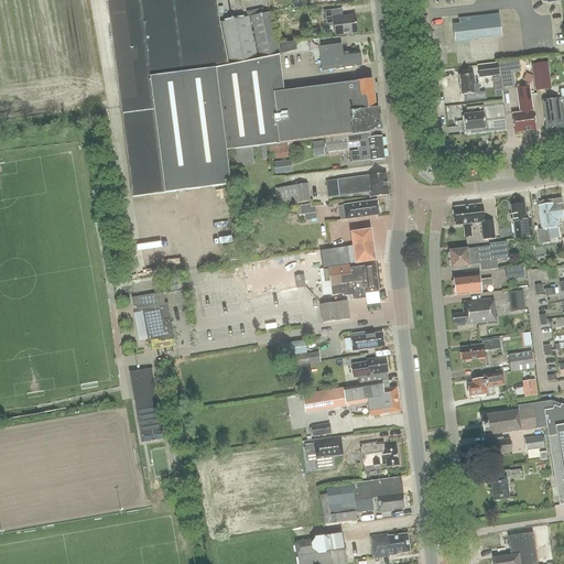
[(227,151),(252,148),(260,147),(267,145),(325,139),(357,134),(369,133),(381,131),(379,109),(376,109),(372,79),(284,91),(280,55),(271,12),(251,17),(259,58),(257,60),(249,17),(219,23),(216,0),(107,0),(132,197),(230,185),(228,167),(227,151)]
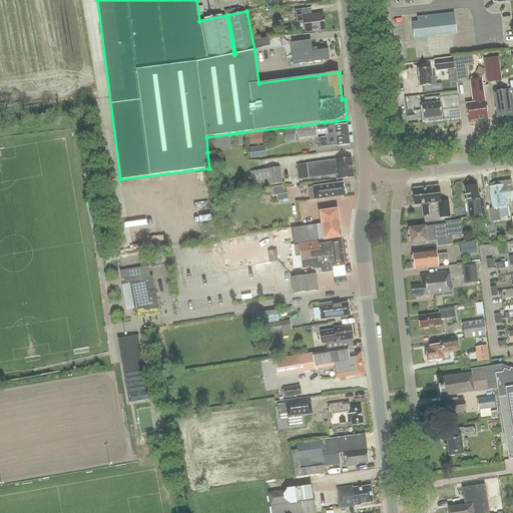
[(306,33),(326,30),(323,14),(312,15),(311,8),(295,11),(297,24),(304,23),(306,33)]
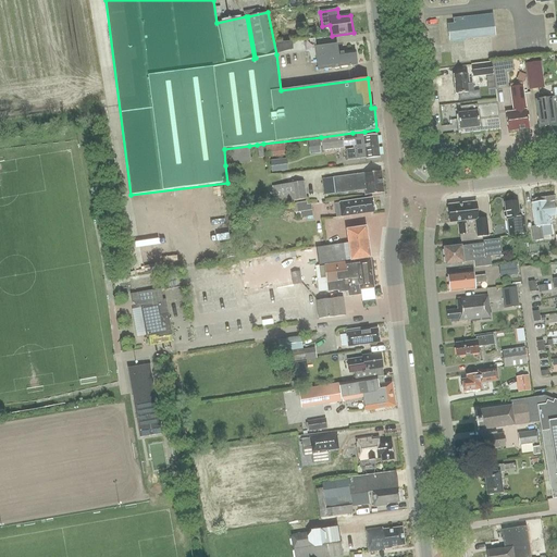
[(495,36),(494,21),(493,15),(454,20),(455,25),(448,25),(450,41),(491,36),(495,36)]
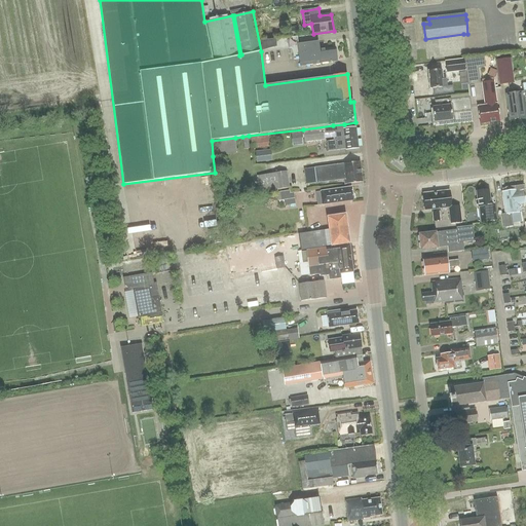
[(298,27),(286,28),(287,36),(299,34),(298,27)]
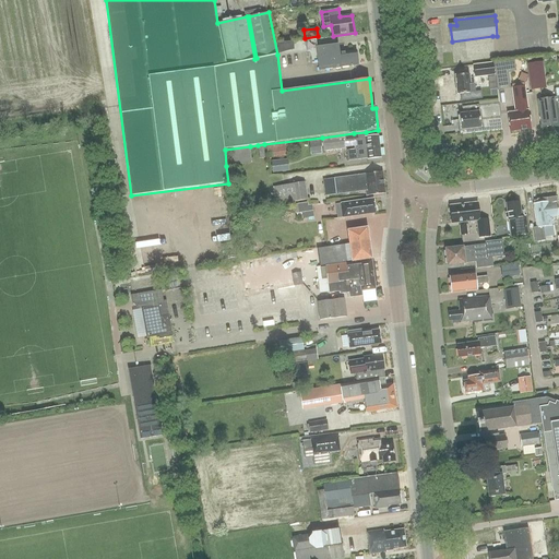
[(316,48),(318,63),(319,71),(358,66),(356,51),(340,54),(339,45),(337,45),(336,37),(317,39),(318,47),(316,48)]
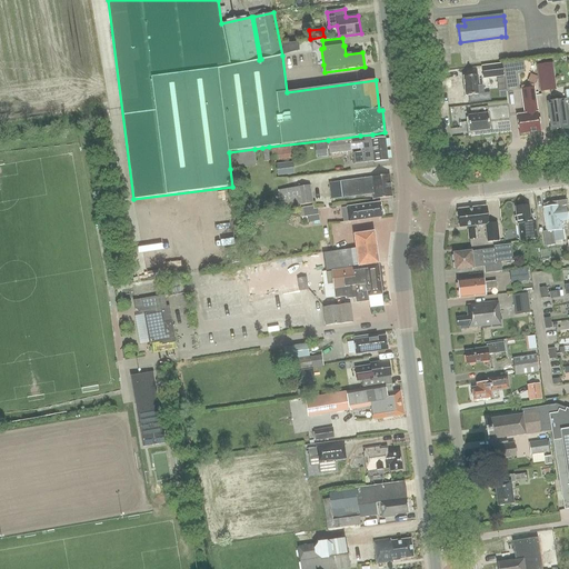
[(322,40),(282,46),(283,57),(317,52),(318,65),(323,65),(321,49),(323,48),(322,40)]
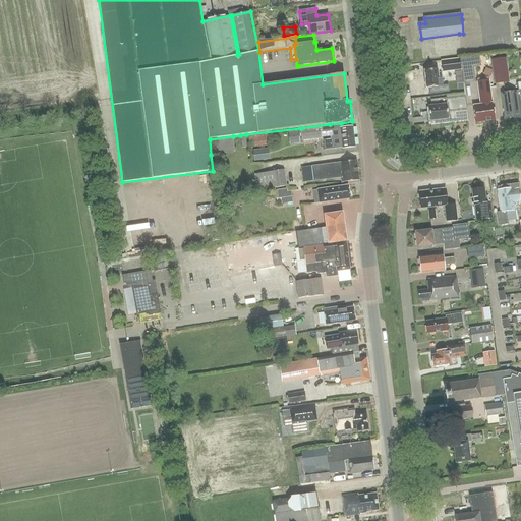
[(495,83),(504,82),(510,81),(506,57),(491,59),(493,65),(495,83)]
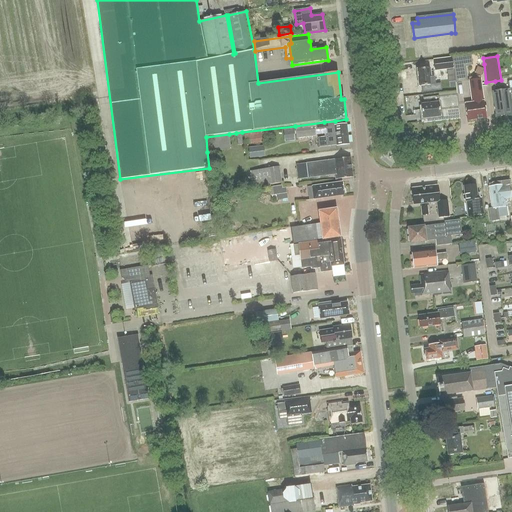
[(452,58),(456,83),(467,81),(464,57),(452,58)]
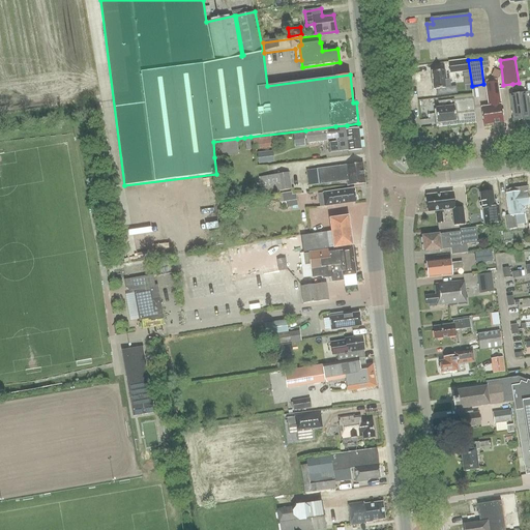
[(449,62),(450,74),(469,70),(467,60),(449,62)]
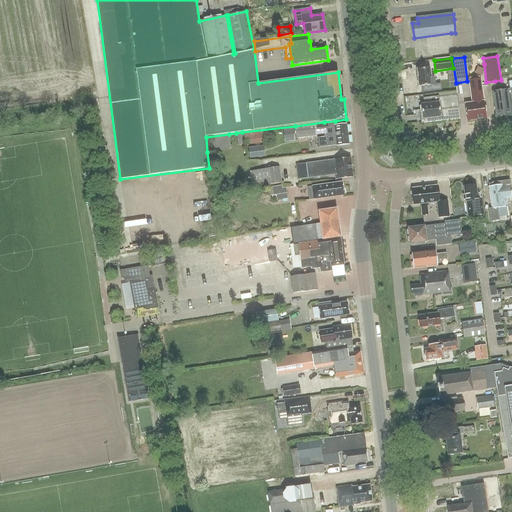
[(477,67),(475,73),(482,76),(484,69),(477,67)]
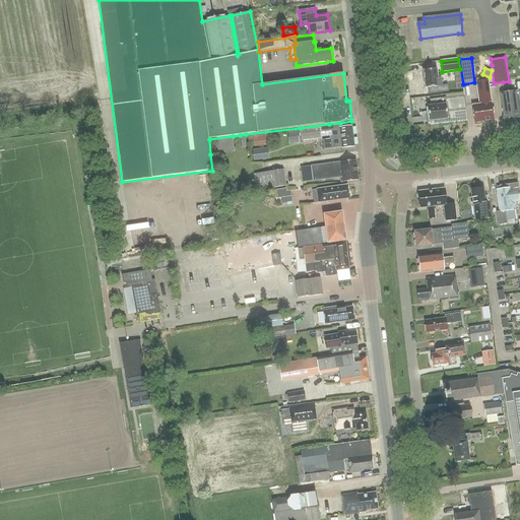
[(437,69),(424,70),(426,88),(429,87),(430,94),(449,91),(448,85),(443,86),(442,79),(438,79),(437,69)]
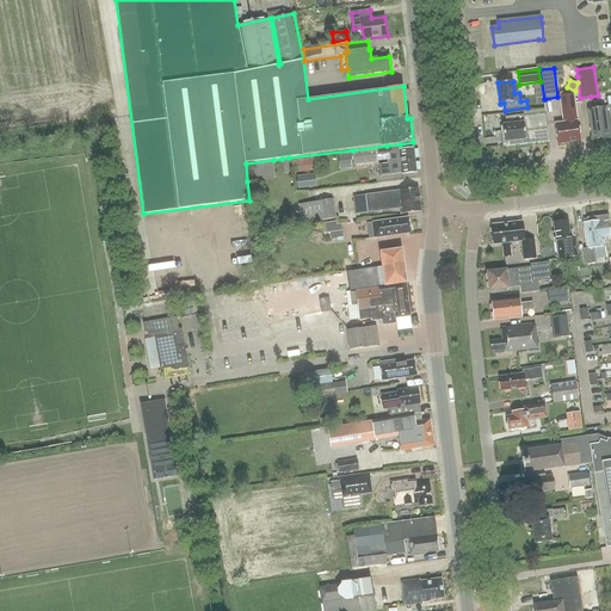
[(557,144),(580,141),(578,121),(573,94),(560,96),(563,123),(555,124),(557,144)]
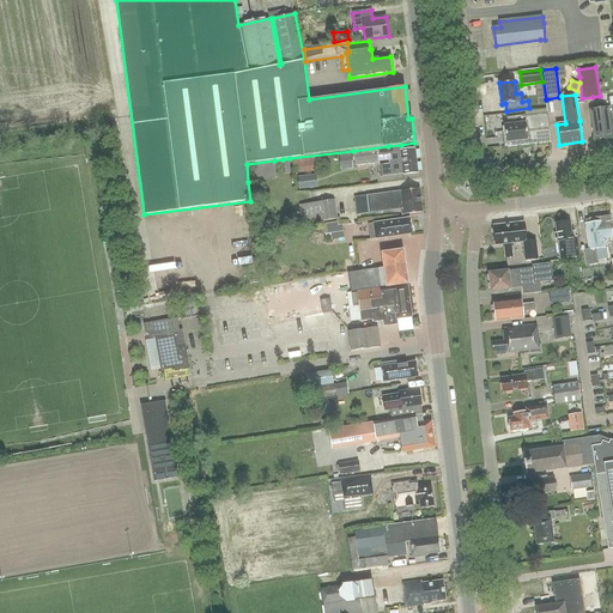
[(612,134),(612,107),(601,109),(600,105),(595,105),(595,109),(590,110),(594,140),(604,139),(604,137),(612,134)]
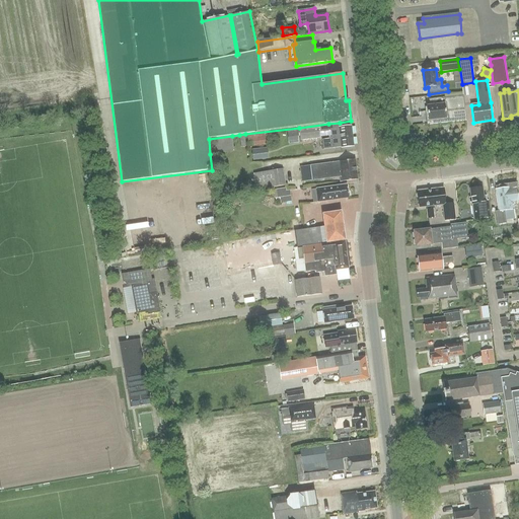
[(445,97),(430,99),(431,105),(427,106),(429,125),(466,121),(463,96),(445,99),(445,97)]
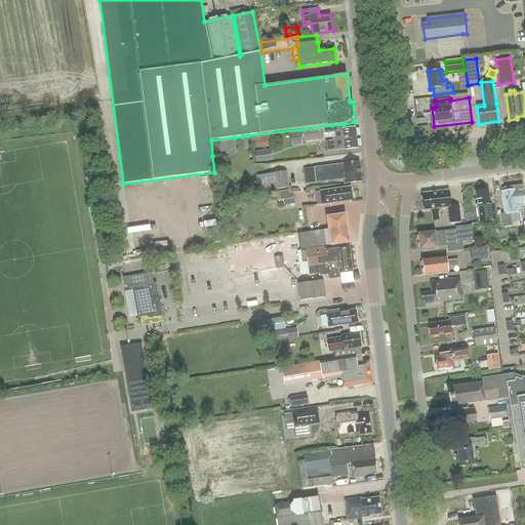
[(335,132),(336,140),(326,142),(327,151),(346,149),(346,150),(358,148),(355,127),(345,129),(344,124),(332,125),(303,129),(305,143),(324,139),(323,134),(335,132)]
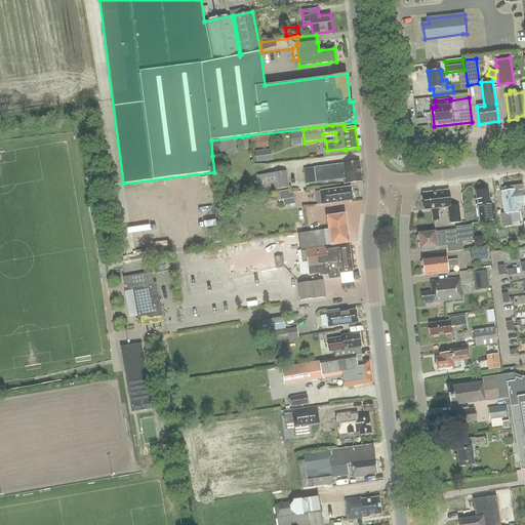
[(290,132),(292,146),(303,145),(300,131),(290,132)]
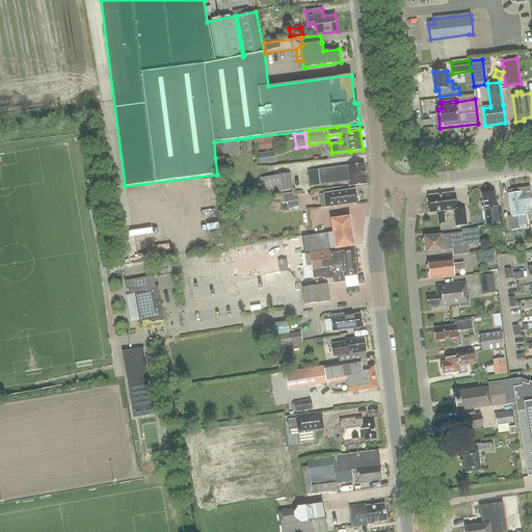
[(275,135),(254,137),(256,151),(277,148),(275,135)]
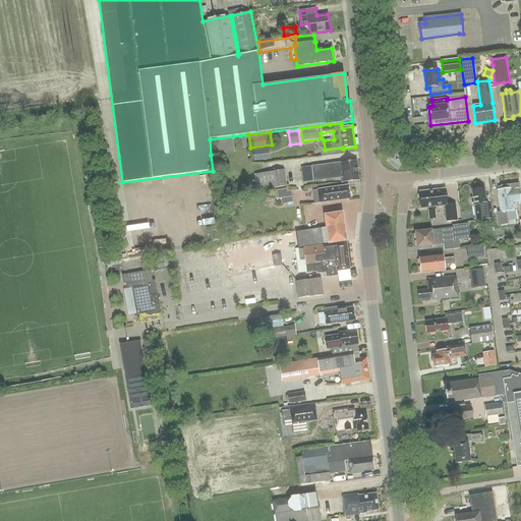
[(215,154),(235,152),(233,137),(213,139),(215,154)]
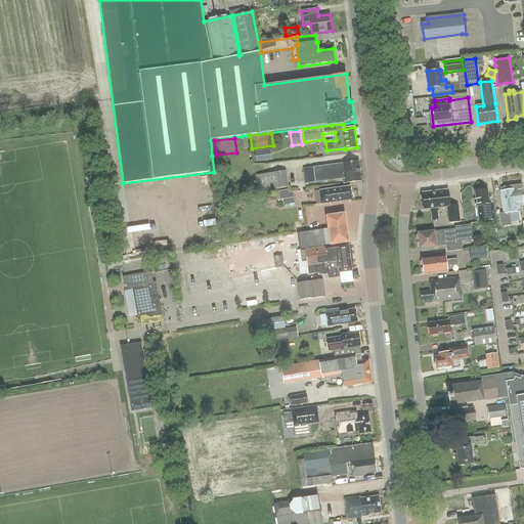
[(255,151),(256,162),(268,161),(267,149),(255,151)]
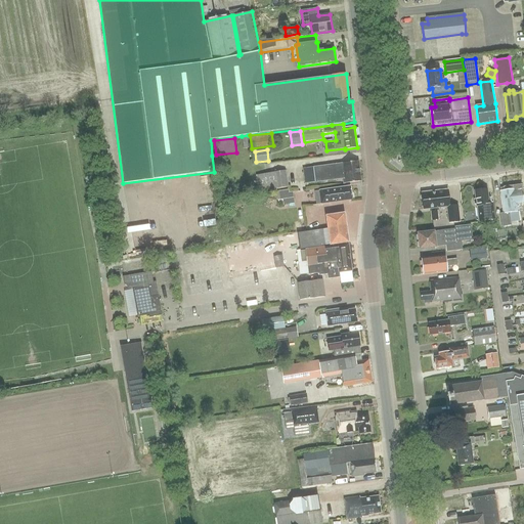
[(305,184),(315,182),(340,179),(339,177),(343,177),(344,183),(361,181),(358,161),(303,169),(305,184)]
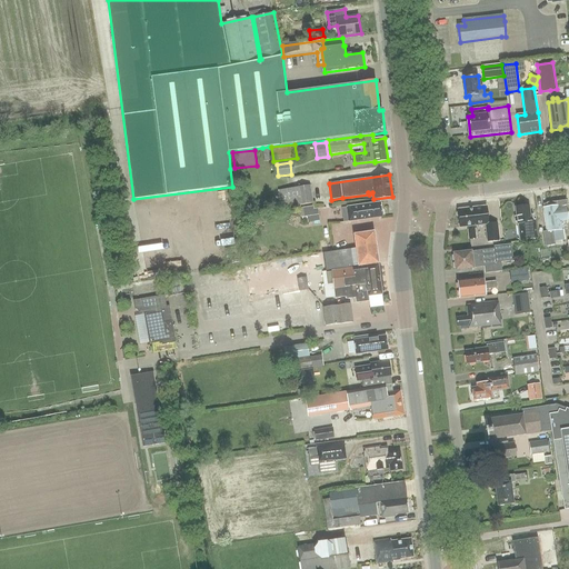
[(281,209),(312,203),(310,186),(279,190),(281,209)]
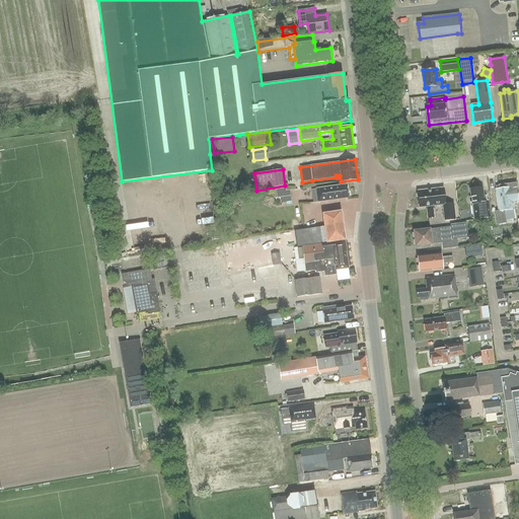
[(516,219),(515,210),(514,202),(518,201),(518,199),(517,182),(499,186),(500,190),(496,190),(499,211),(496,212),(498,225),(507,224),(506,220),(516,219)]
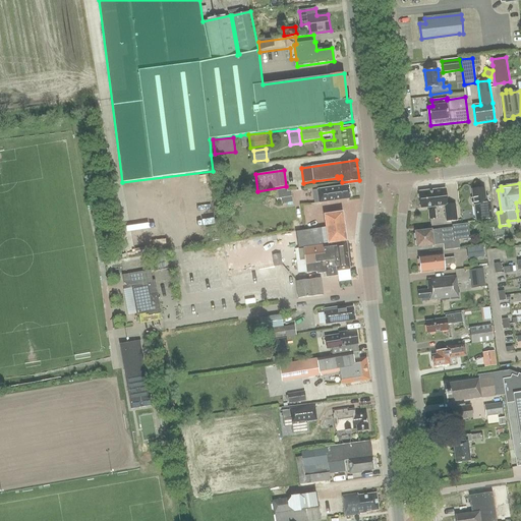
[(319,190),(312,191),(314,204),(320,203),(350,198),(351,196),(351,193),(349,191),(348,185),(317,190),(319,190)]
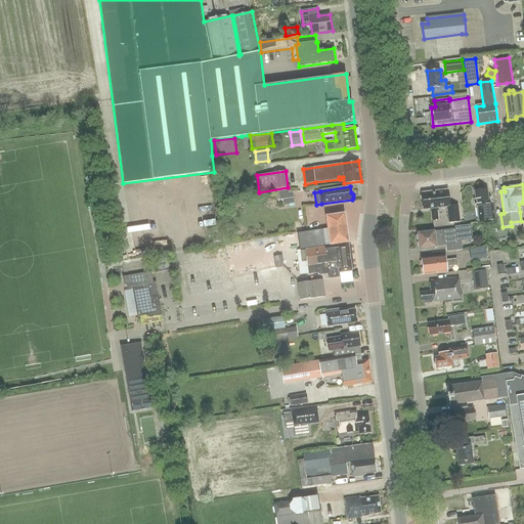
[(493,203),(489,203),(487,189),(475,191),(476,200),(474,200),(475,205),(476,205),(477,207),(479,222),(496,220),(493,203)]
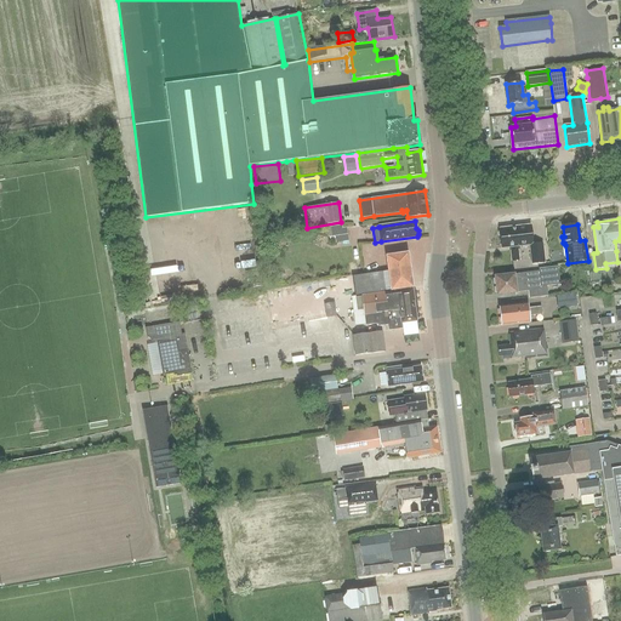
[(533,265),(545,263),(542,243),(533,244),(531,226),(500,229),(502,249),(530,245),(533,265)]
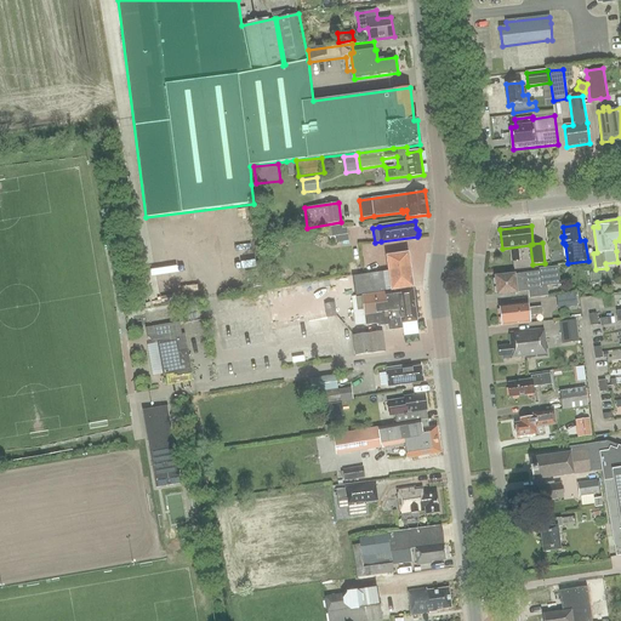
[(387,257),(389,271),(410,268),(408,254),(387,257)]
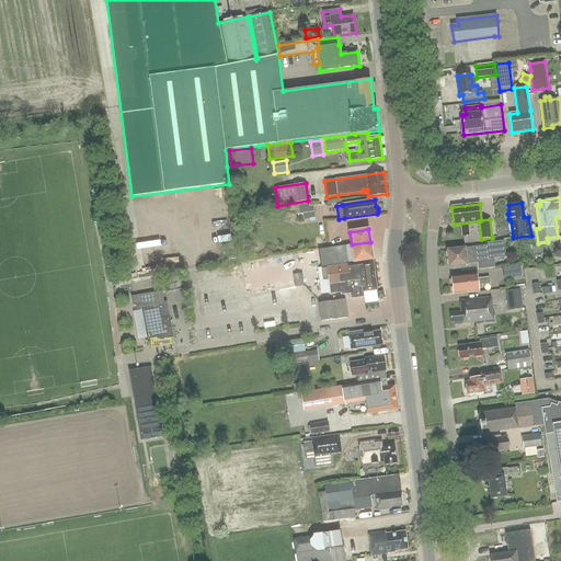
[(488,242),(489,245),(465,249),(465,247),(455,248),(455,250),(448,251),(449,266),(478,263),(479,270),(494,267),(493,258),(506,256),(504,240),(488,242)]
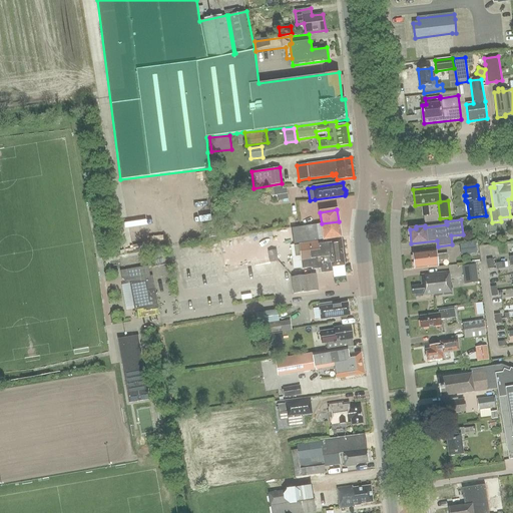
[(294,244),(341,237),(339,221),(322,223),(292,228),(294,244)]
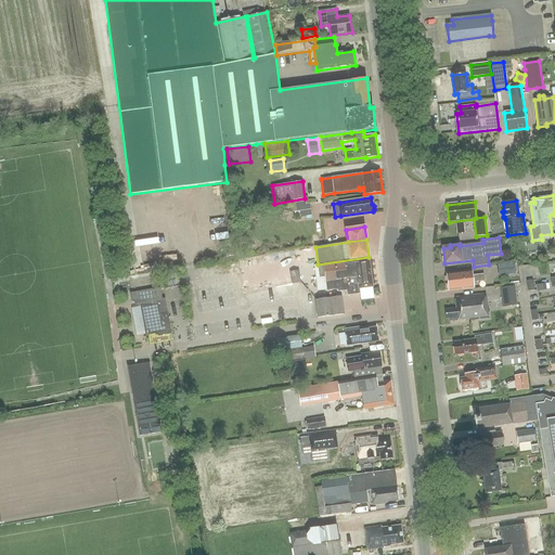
[(360,288),(373,287),(369,258),(324,265),(324,266),(319,266),(320,278),(325,278),(326,291),(338,289),(338,292),(347,291),(348,296),(360,294),(360,288)]
